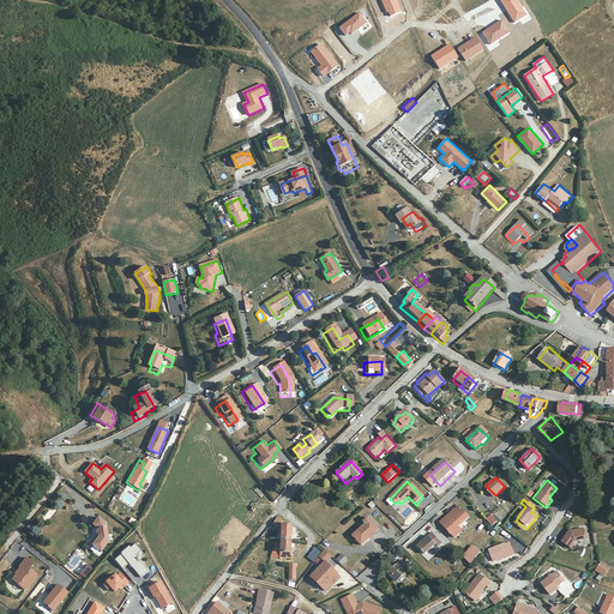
[(458,506),(440,522),(455,539),(467,528),(462,523),(469,516),(458,506)]
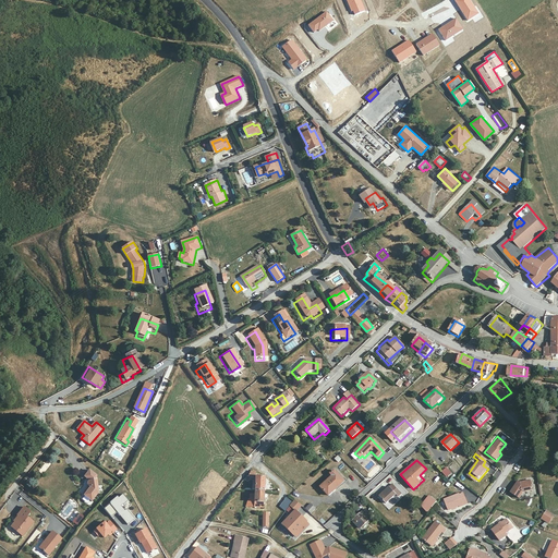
[(443,472),(447,477),(452,473),(447,468),(443,472)]
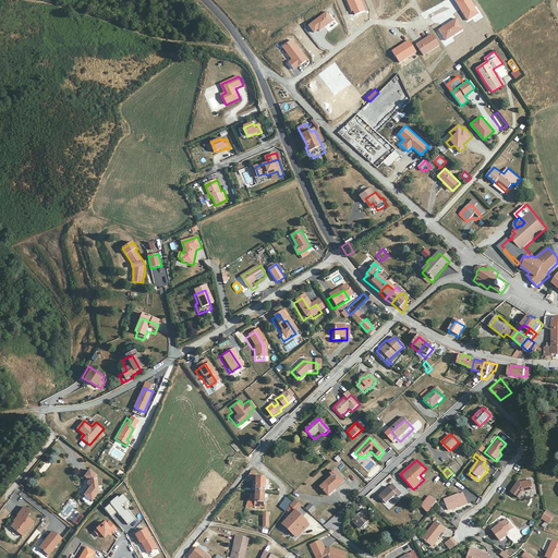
[(94,472),(88,478),(91,481),(88,484),(88,486),(92,489),(86,496),(93,501),(100,494),(101,478),(94,472)]
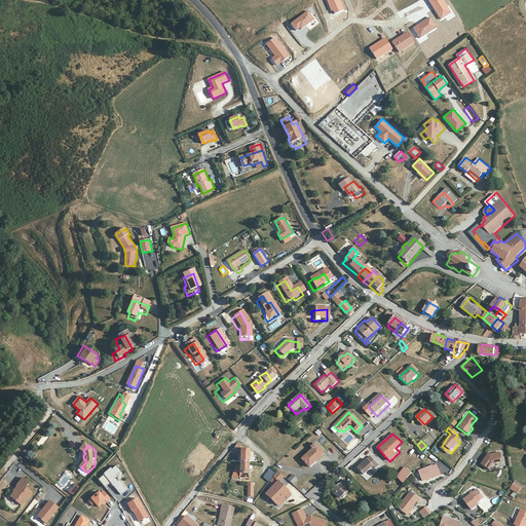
[(238,456),(238,464),(248,464),(249,453),(242,452),(242,449),(234,445),(231,450),(238,456)]
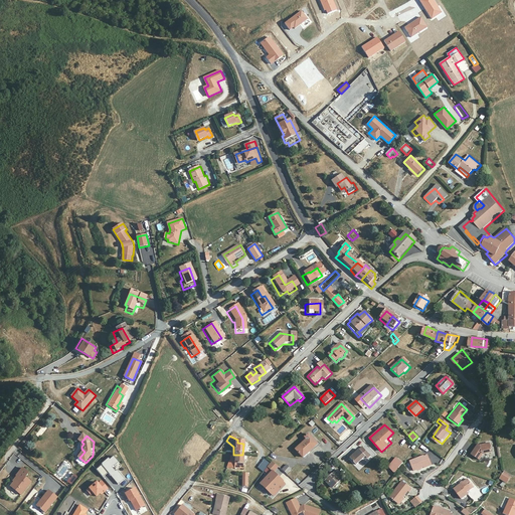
[(304,459),(318,447),(309,436),(305,439),(307,441),(297,451),(304,459)]
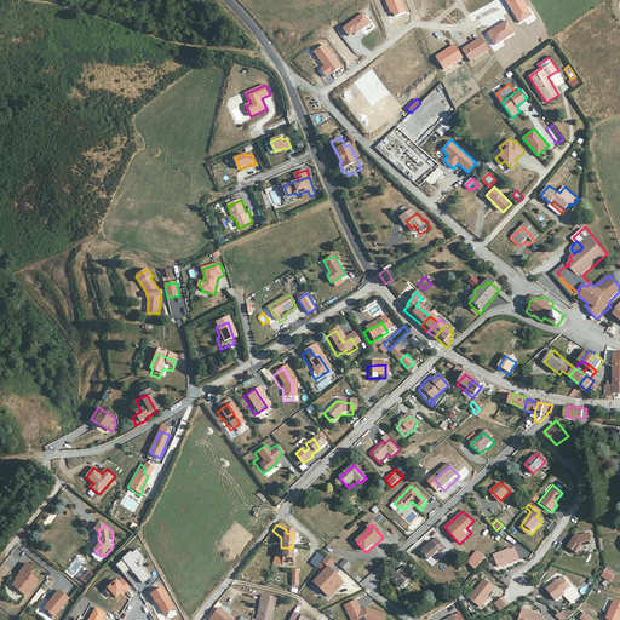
[(528,539),(532,534),(521,526),(517,530),(528,539)]
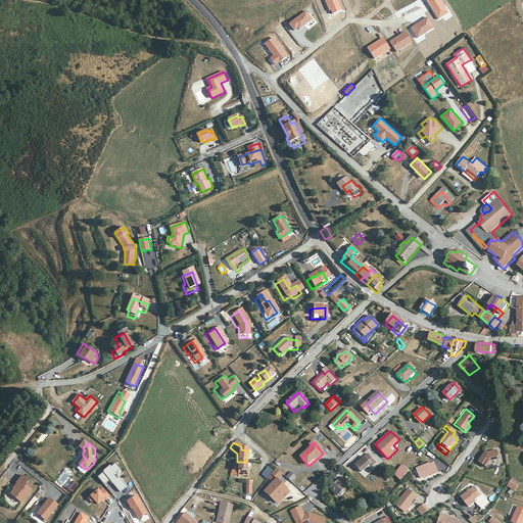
[(368,454),(354,465),(361,471),(370,463),(372,465),(375,462),(368,454)]
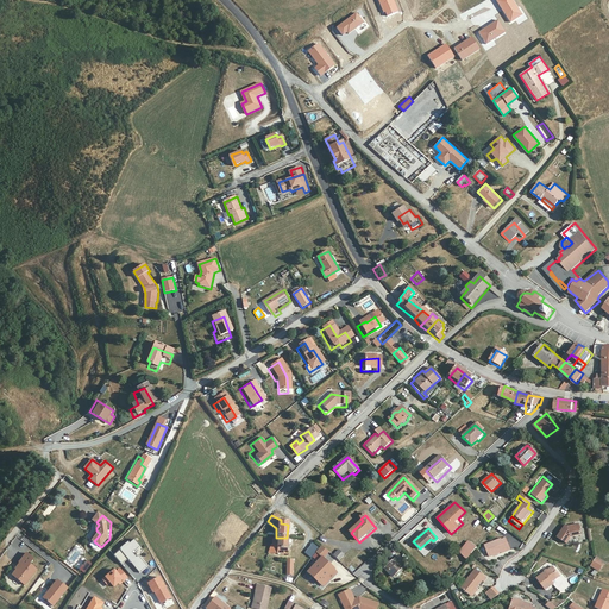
[(563,528),(556,539),(565,545),(569,539),(579,537),(578,528),(569,531),(563,528)]
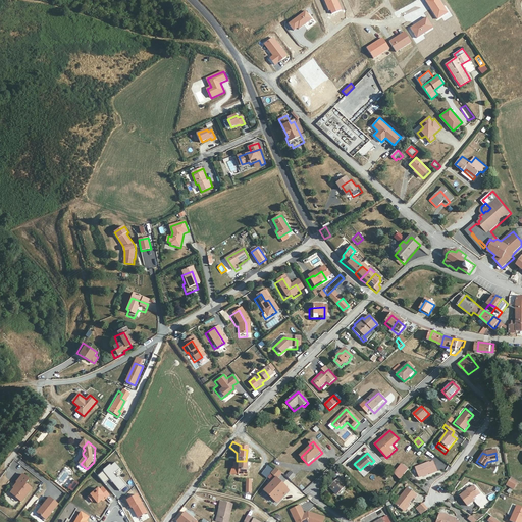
[(433,458),(416,463),(419,475),(437,469),(433,458)]
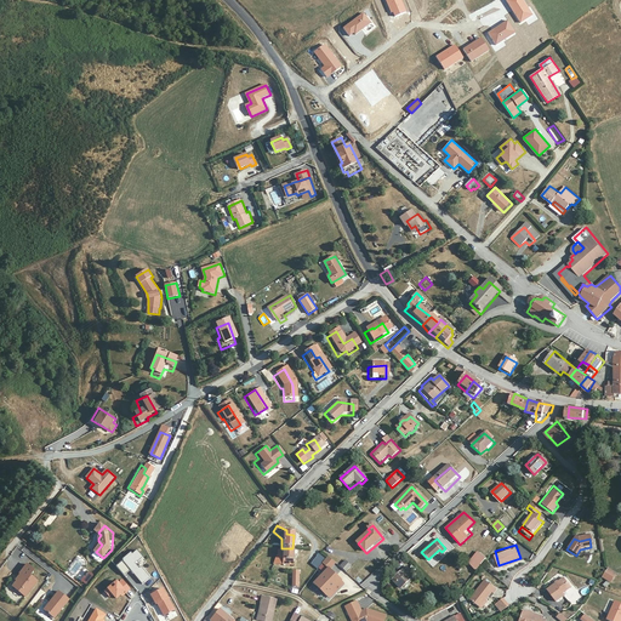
[(292,548),(281,548),(280,556),(275,554),(271,567),(292,568),(292,548)]
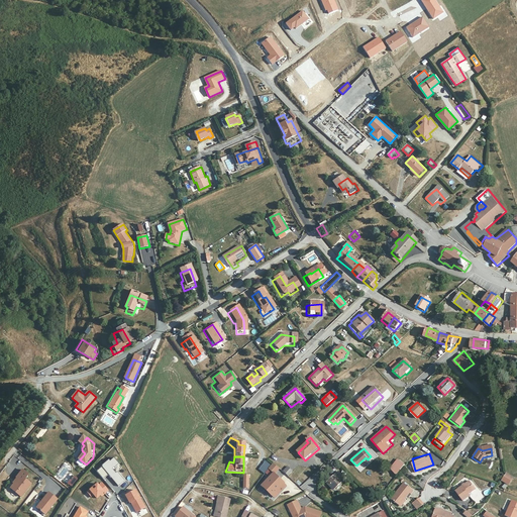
[(104,467),(98,472),(104,479),(109,475),(119,486),(125,481),(118,473),(116,474),(112,470),(114,468),(115,468),(119,464),(114,458),(111,461),(109,460),(103,466),(104,467)]
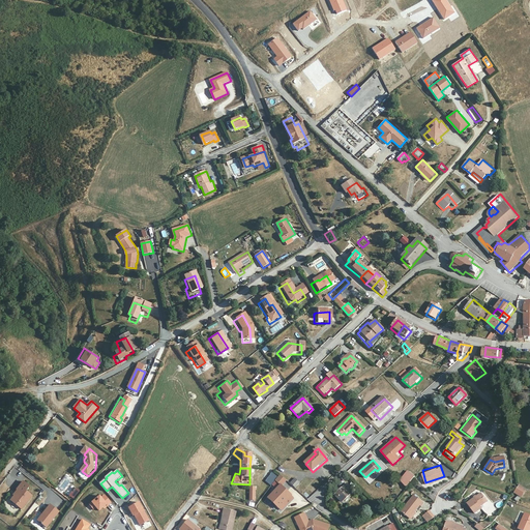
[(409,472),(401,482),(406,489),(409,484),(415,477),(409,472)]
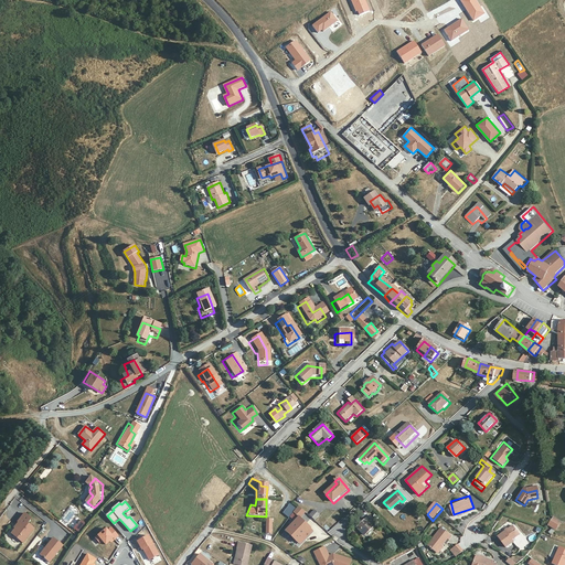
[(309,515),(315,521),(319,515),(313,510),(309,515)]
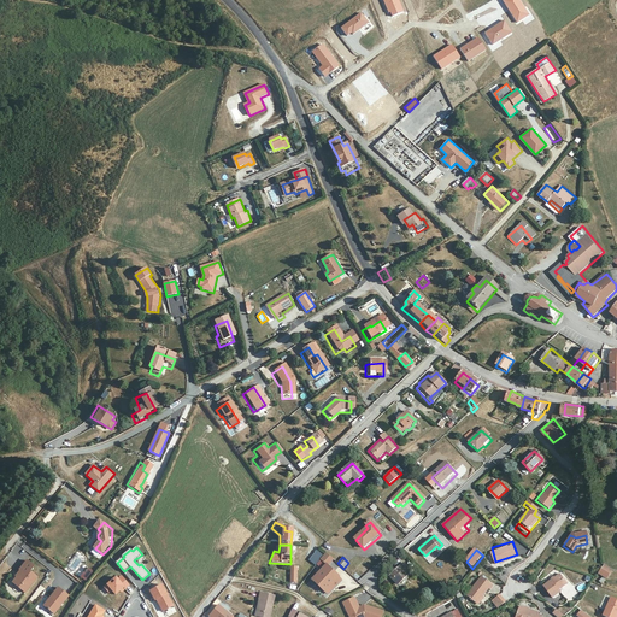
[(16,579),(12,582),(27,594),(39,579),(31,571),(35,566),(28,559),(19,570),(21,570),(16,577),(16,579)]
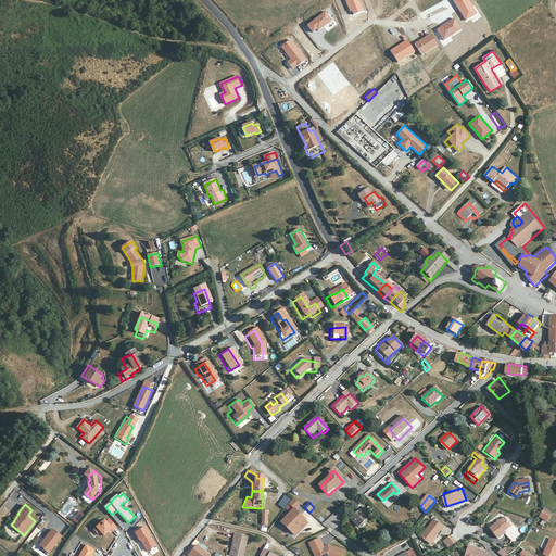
[(365,505),(353,516),(359,523),(367,517),(370,520),(375,516),(365,505)]
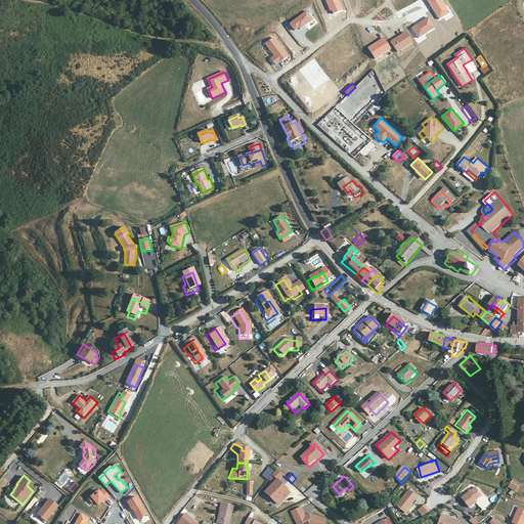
[(514,479),(509,487),(516,491),(521,484),(514,479)]
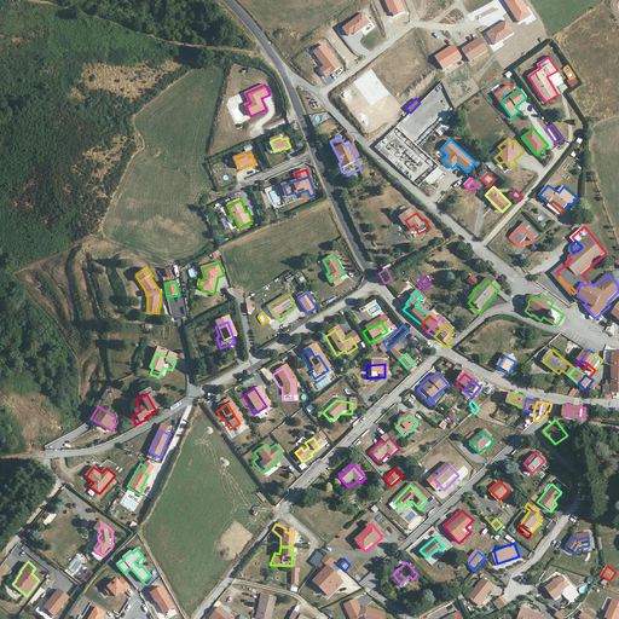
[(336,583),(339,580),(327,568),(311,583),(324,596),(327,594),(329,596),(340,585),(336,583)]
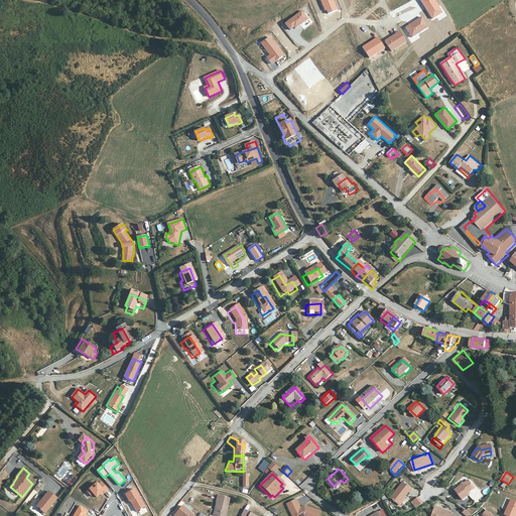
[(71,481),(68,485),(71,487),(78,478),(76,477),(72,481),(71,481)]
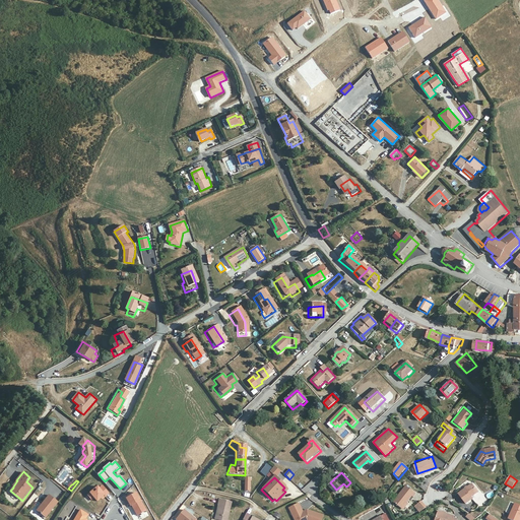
[(471,484),(458,495),(465,505),(473,499),(471,497),(477,491),(471,484)]
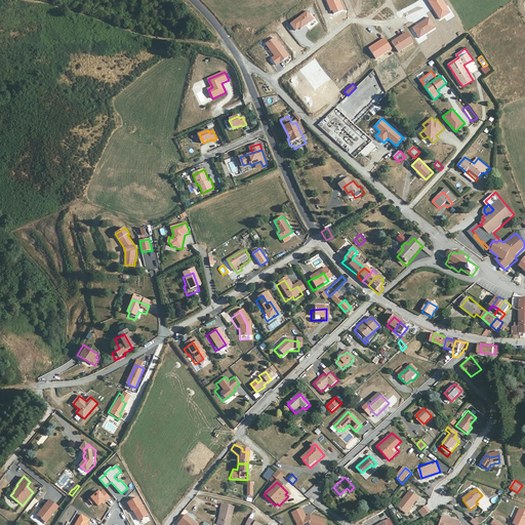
[(404,514),(410,509),(414,501),(417,502),(419,499),(407,491),(396,507),(404,514)]
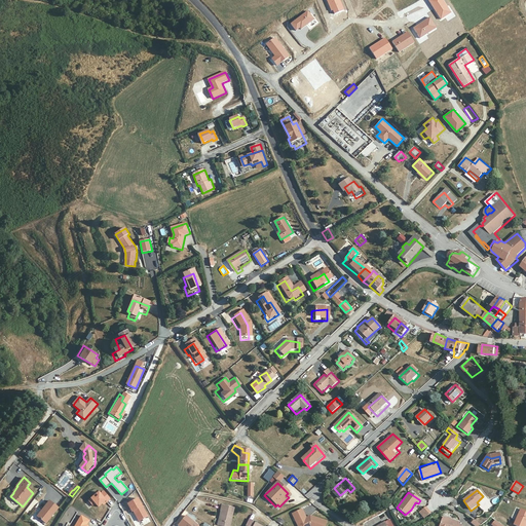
[(139,498),(128,504),(133,512),(134,512),(140,522),(149,517),(139,498)]
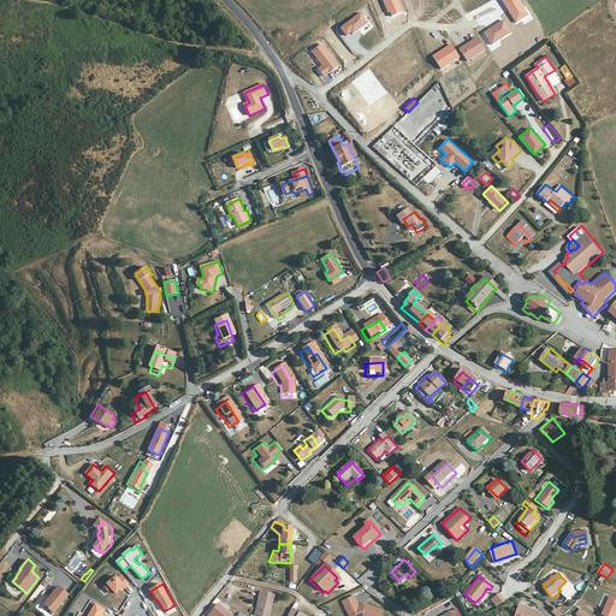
[(58,587),(46,602),(57,610),(67,596),(58,587)]
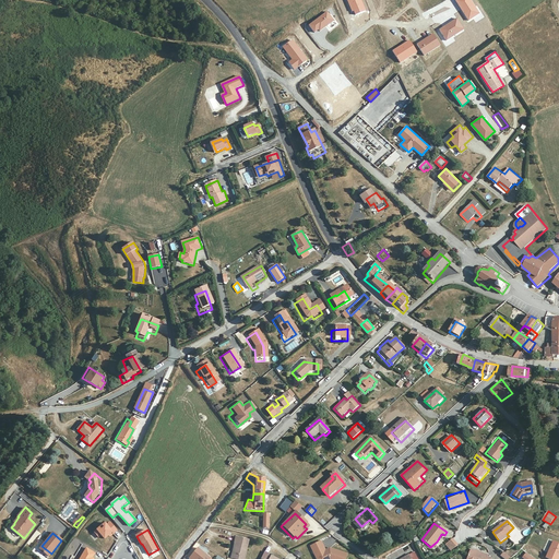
[(244,558),(248,539),(234,536),(230,558),(238,558),(244,558)]
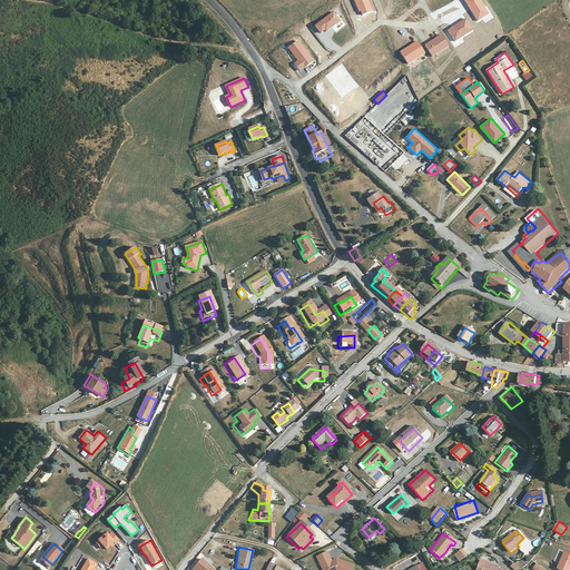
[(463,548),(454,556),(461,562),(469,556),(463,548)]
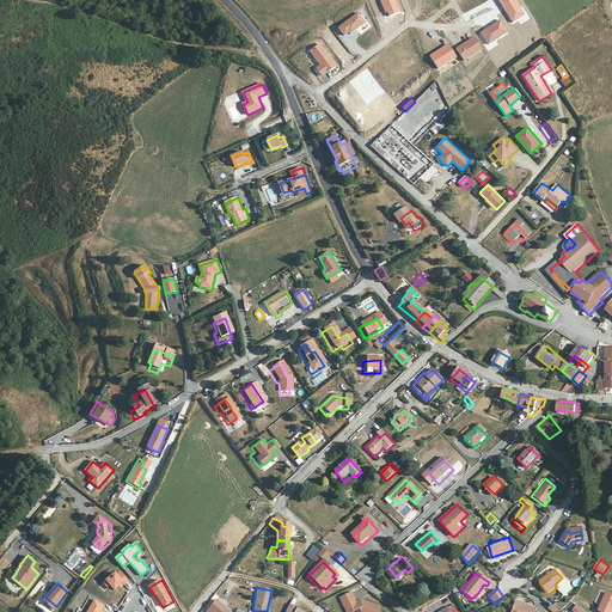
[(342,595),(348,611),(378,611),(380,607),(362,599),(357,601),(353,591),(342,595)]
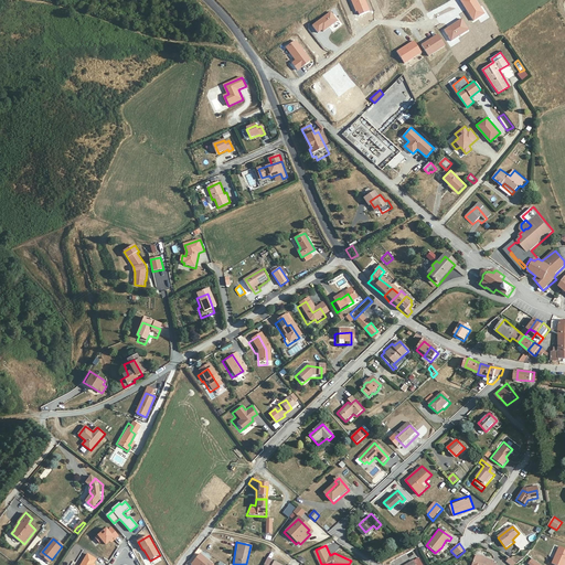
[(564,564),(564,548),(561,546),(553,564),(555,564),(564,564)]
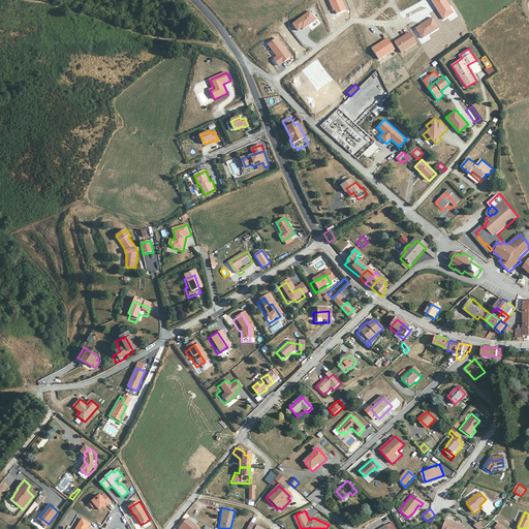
[(466,525),(447,517),(442,526),(447,528),(468,528),(465,527),(466,525)]
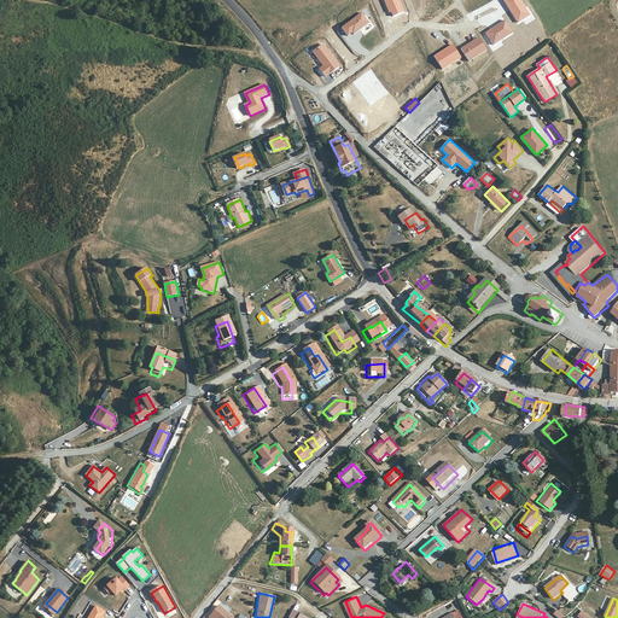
[(97,606),(88,617),(103,617),(104,617),(103,617),(105,612),(97,606)]
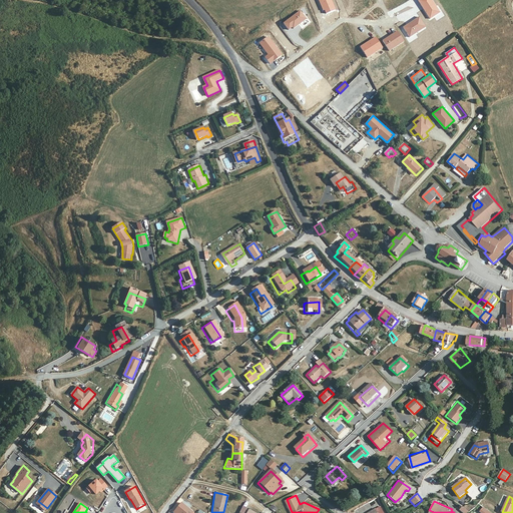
[(193,512),(180,503),(173,512),(193,512)]
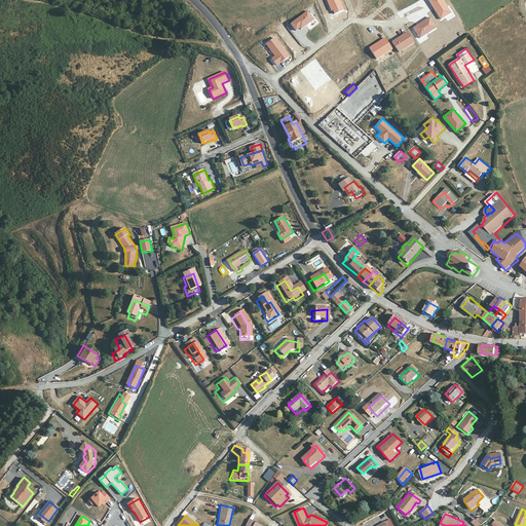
[(280,517),(276,521),(282,525),(285,522),(280,517)]
